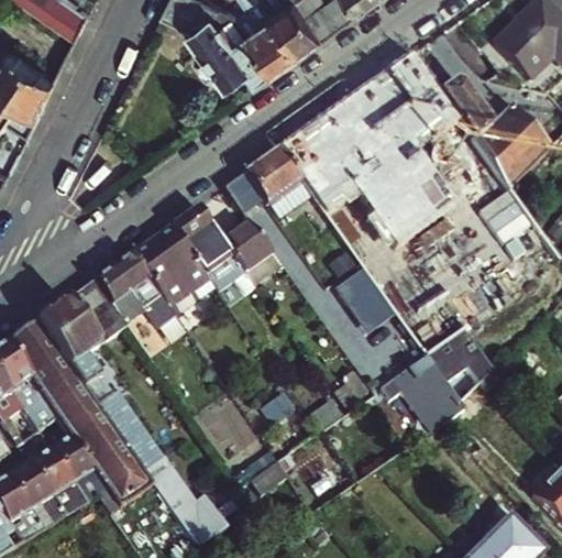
[(33,0),(81,33),(94,9),(80,0),(33,0)]
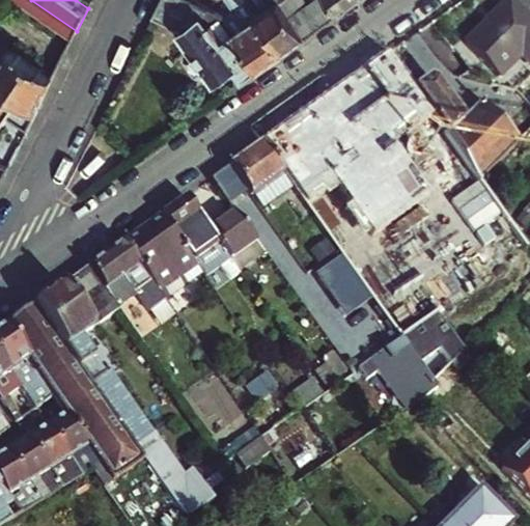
[(261,62),(222,6),(210,0),(161,0),(156,11),(188,27),(219,73),(238,60),(247,73),(261,62)]
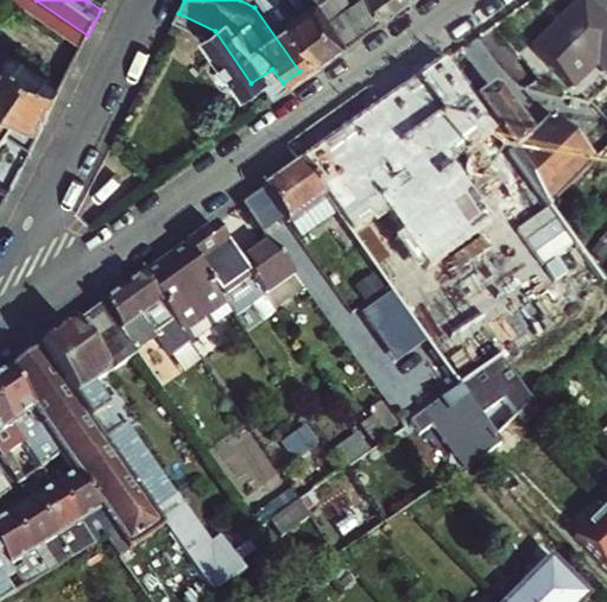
[(299,71),(330,50),(295,0),(258,0),(254,7),(299,71)]
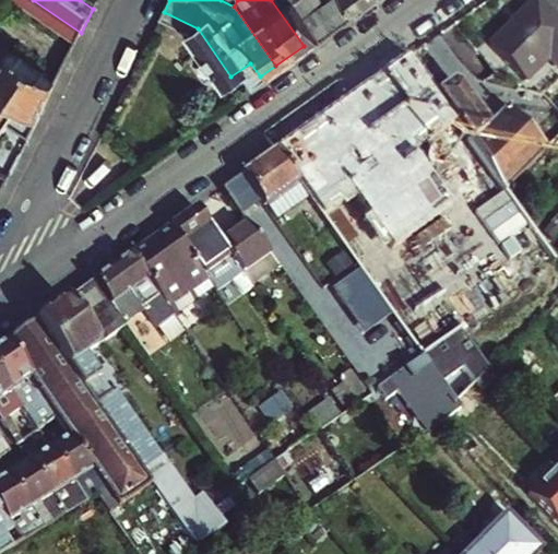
[(271,0),(304,46),(327,30),(306,0),(271,0)]
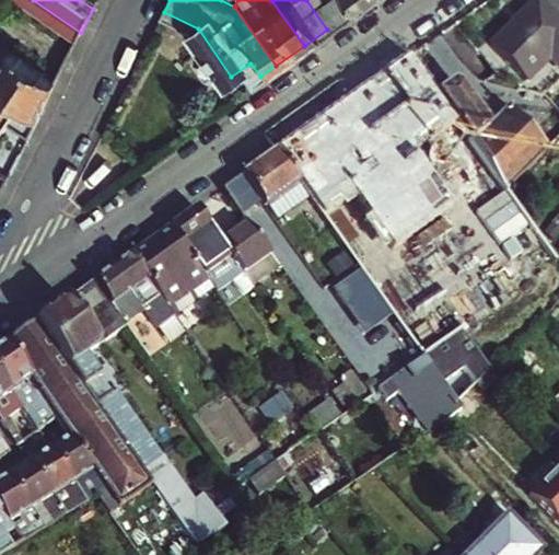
[(306,0),(327,30),(362,6),(358,0),(306,0)]
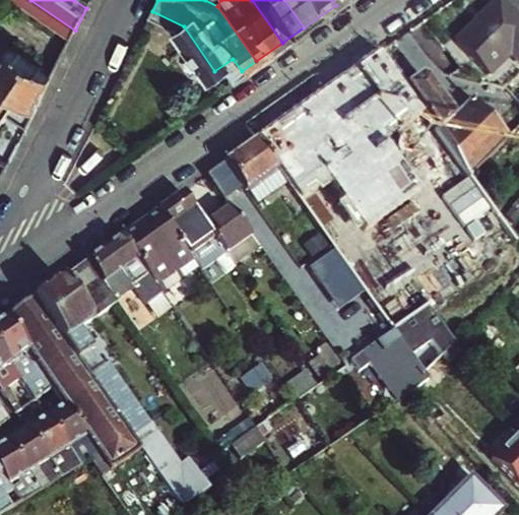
[(518,13),(505,0),(495,0),(456,40),(490,72),(512,51),(518,57),(518,13)]
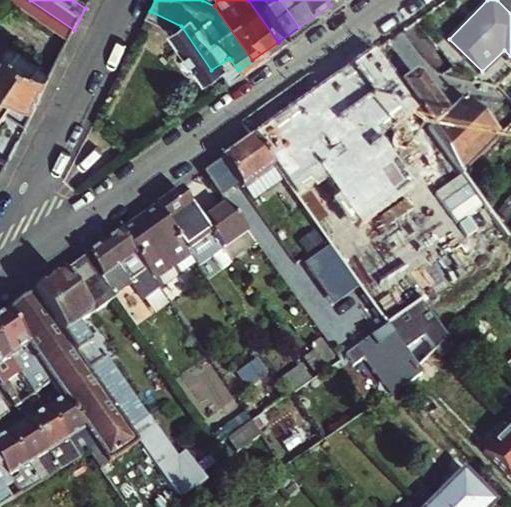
[(54,68),(12,40),(0,56),(0,73),(21,88),(38,100),(54,68)]
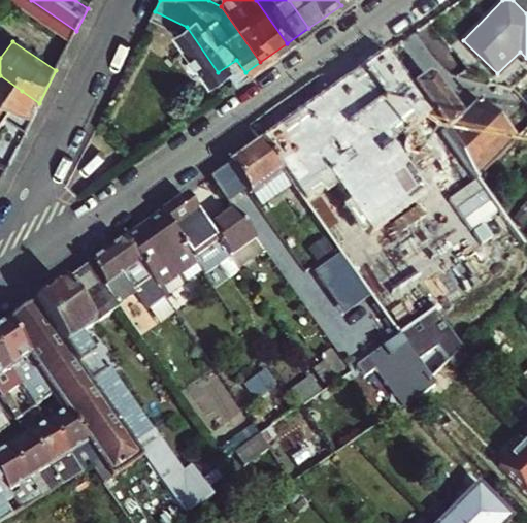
[(402,69),(387,47),(360,67),(366,75),(379,66),(388,79),(402,69)]
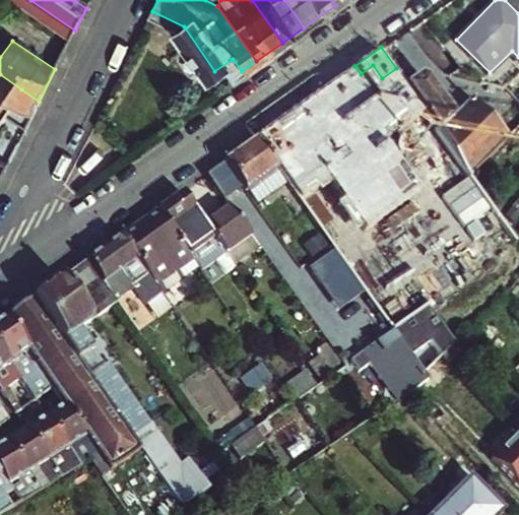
[(237,75),(242,71),(233,59),(214,71),(217,75),(231,67),(237,75)]
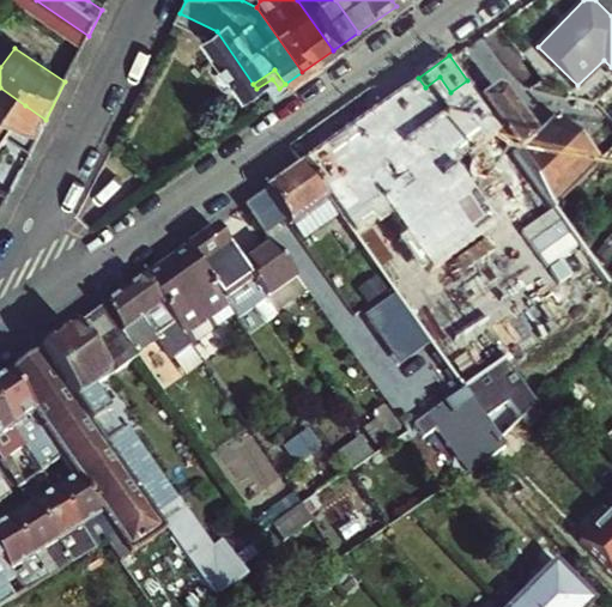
[(515,149),(479,98),(467,80),(450,92),(440,77),(425,87),(484,170),(515,149)]
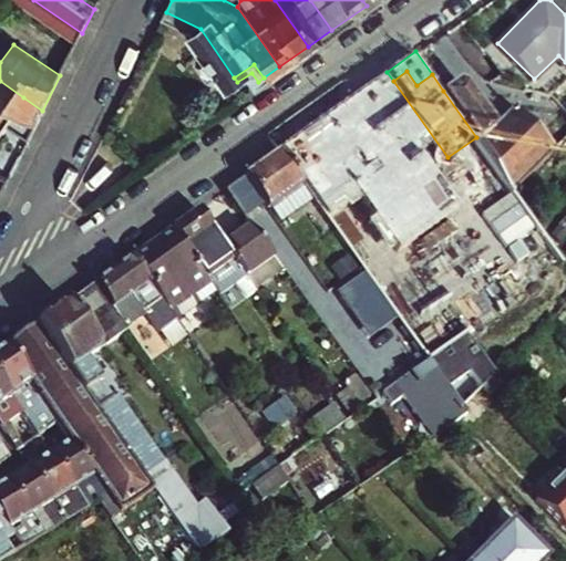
[(461,79),(443,91),(476,137),(513,188),(557,144),(515,102),(495,122),(467,83),(461,79)]
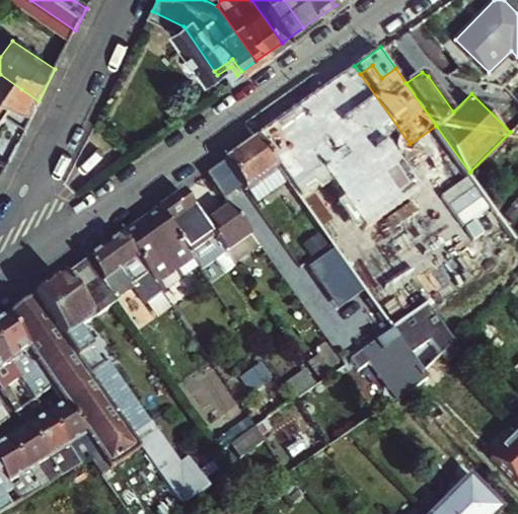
[(0,119),(21,89),(0,74),(0,119)]
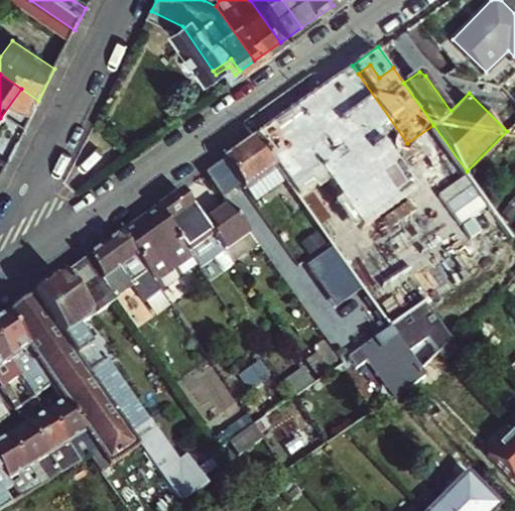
[(317,139),(294,106),(254,134),(282,173),(305,206),(312,217),(347,192),(344,186),(371,166),(341,122),(317,139)]
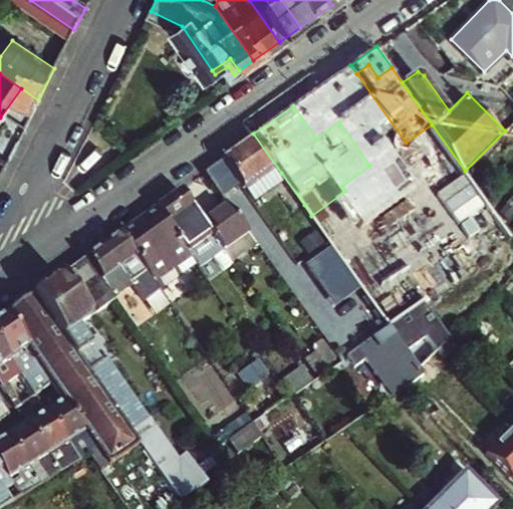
[(343,118),(339,121),(369,166),(342,186),(345,191),(311,216),(316,222),(385,318),(387,321),(428,292),(510,235),(502,224),(494,212),(465,171),(432,124),(406,143),(374,164),(343,118)]
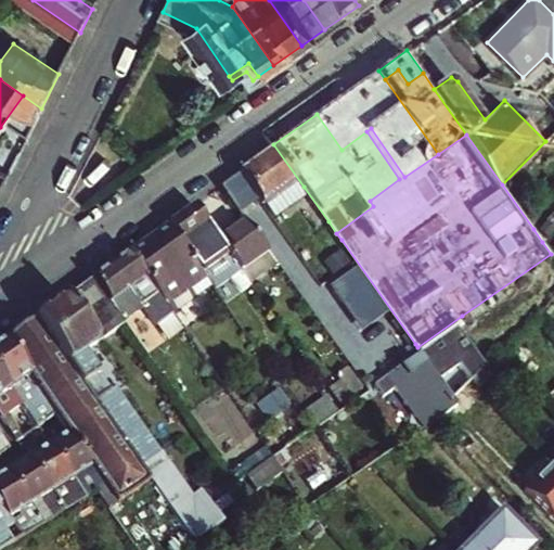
[(241,168),(262,199),(270,210),(304,187),(273,144),(241,168)]
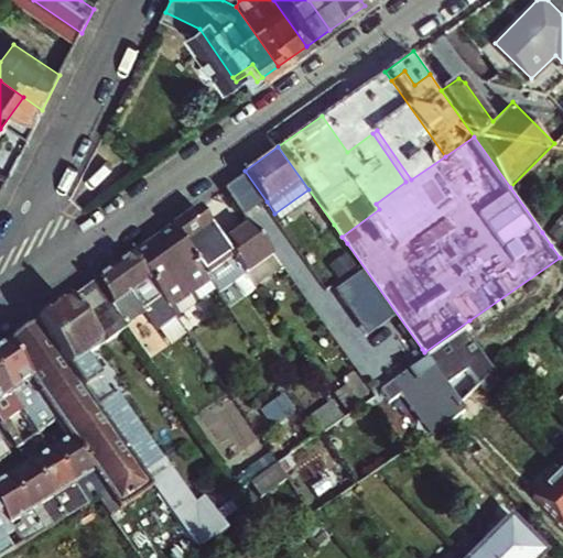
[(0,163),(0,181),(4,184),(11,170),(0,163)]
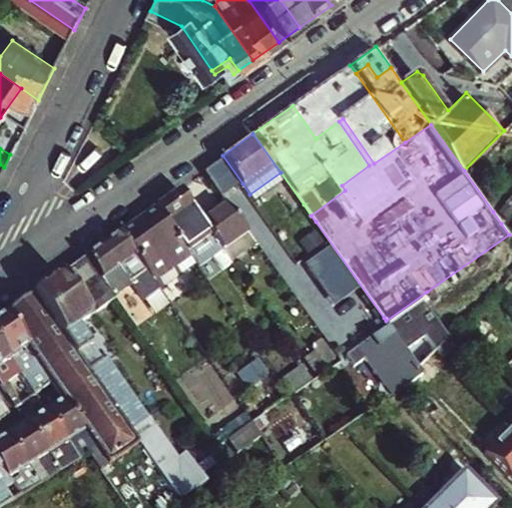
[(179,185),(154,203),(183,242),(199,265),(223,246),(201,215),(179,185)]
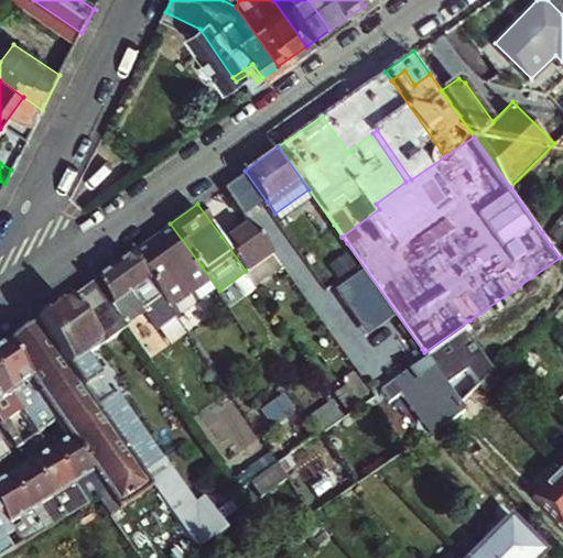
[(562,212),(542,232),(551,245),(562,232),(562,212)]
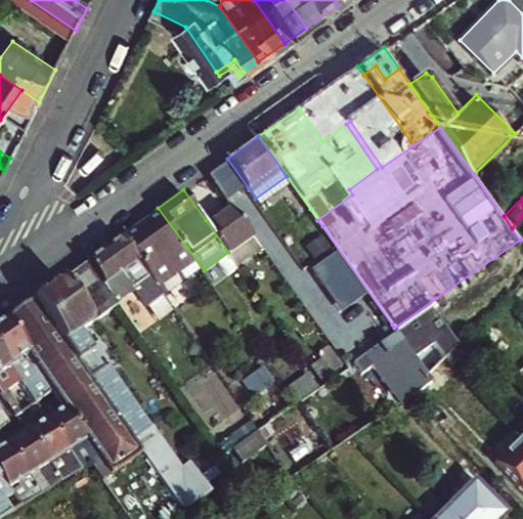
[(229,203),(206,220),(228,252),(253,234),(229,203)]
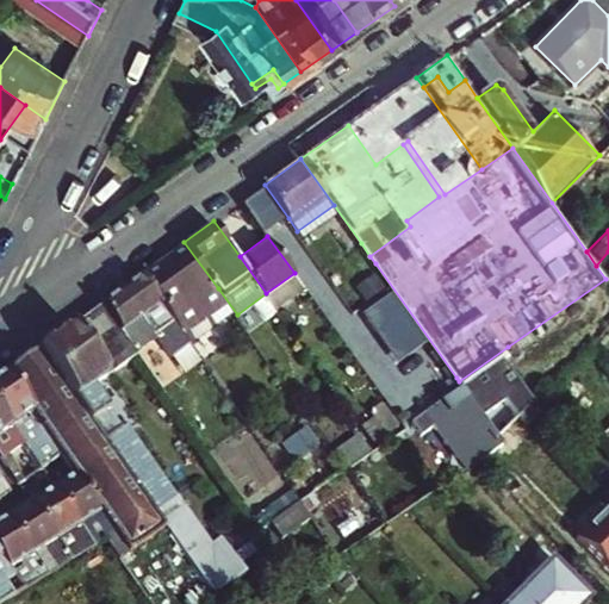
[(184,242),(141,272),(184,334),(210,316),(199,302),(218,288),(184,242)]
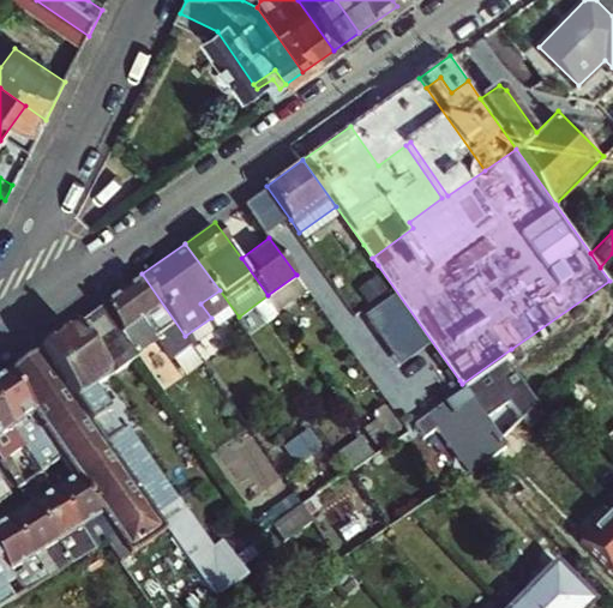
[(378,265),(372,258),(364,245),(352,253),(366,274),(378,265)]
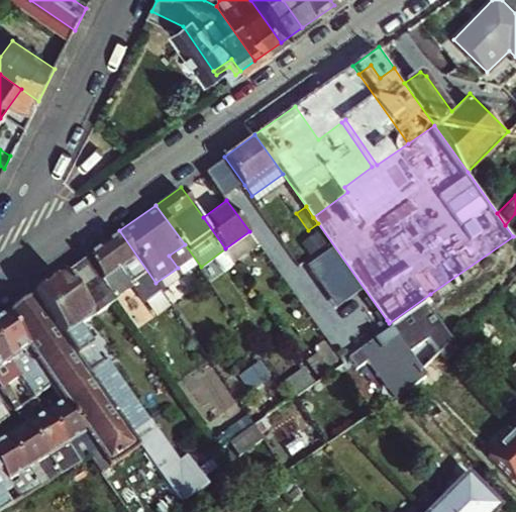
[(86,254),(116,298),(127,313),(137,306),(112,271),(120,266),(130,281),(136,277),(149,294),(160,288),(156,283),(119,230),(86,254)]
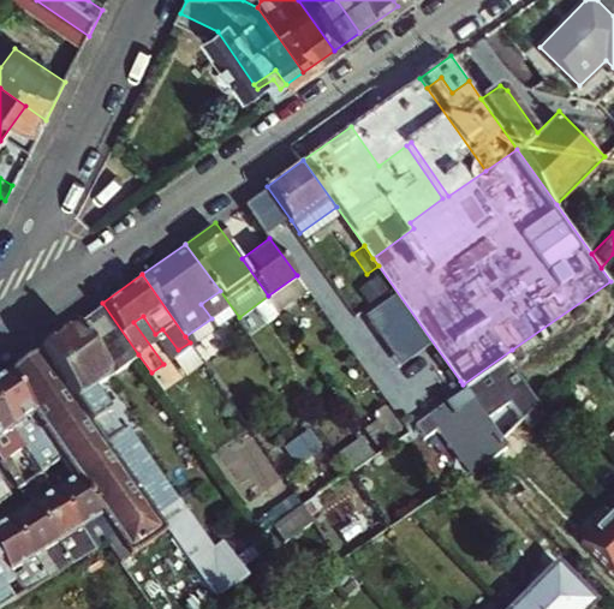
[(124,364),(138,354),(102,303),(88,312),(124,364)]
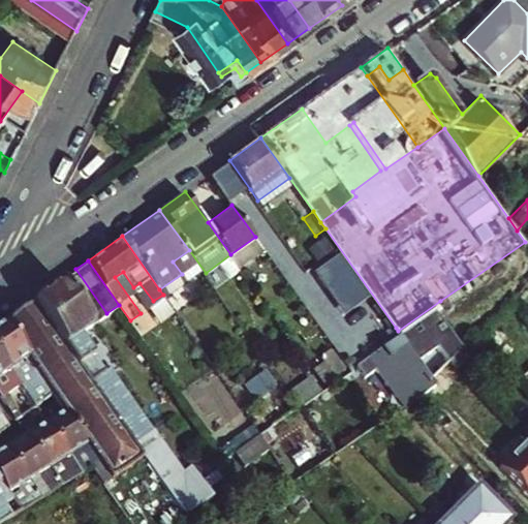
[(75,269),(61,279),(93,324),(106,313),(75,269)]
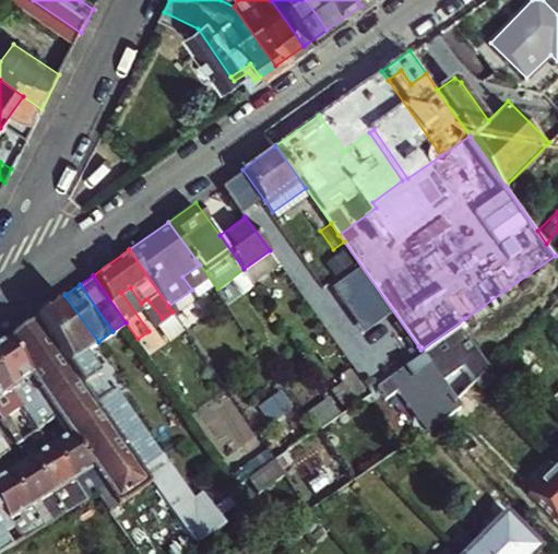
[(34,317),(128,448),(150,432),(116,386),(110,390),(83,352),(98,342),(64,295),(34,317)]
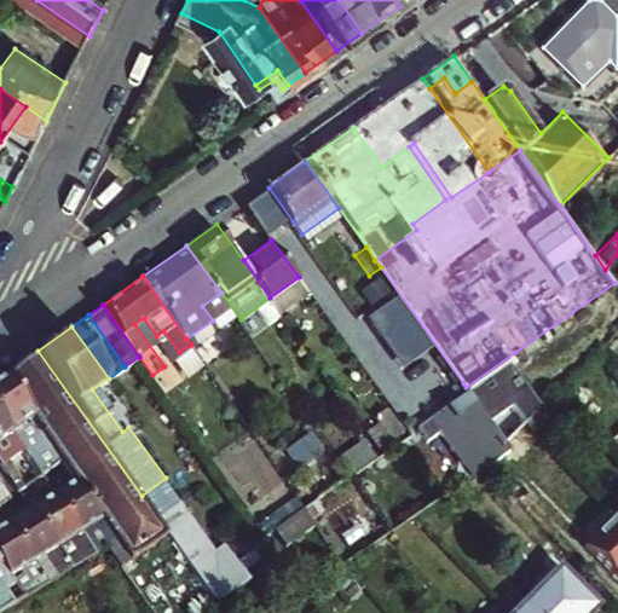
[(198,356),(191,345),(179,352),(188,363),(198,356)]
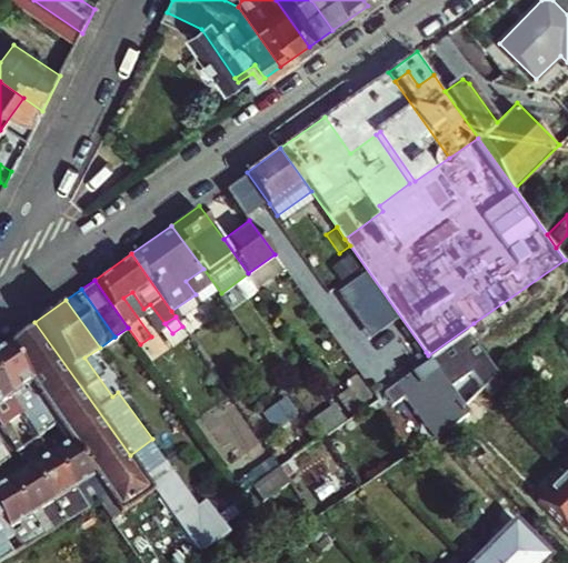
[(143,474),(130,455),(35,322),(5,343),(41,394),(49,405),(58,418),(62,423),(68,432),(108,488),(122,508),(153,488),(143,474)]
